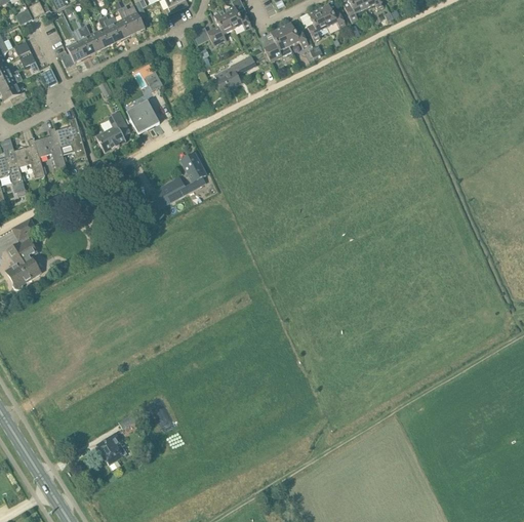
[(34,16),(44,11),(42,7),(39,0),(29,5),(34,16)]
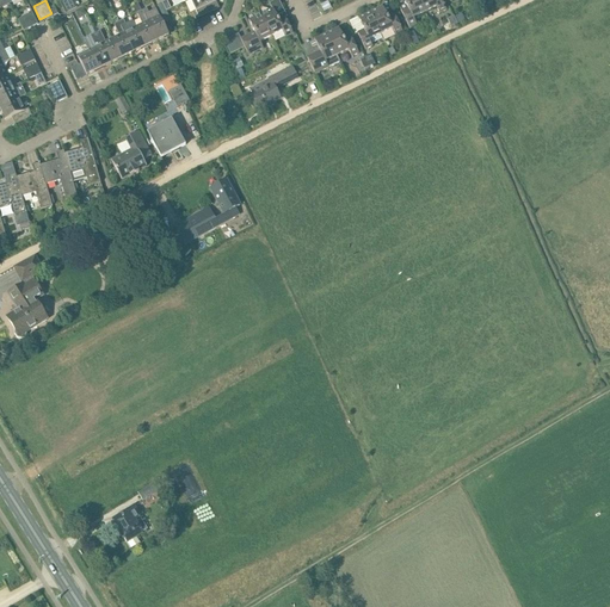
[(65,2),(67,10),(76,5),(75,4),(76,4),(74,0),(71,0),(65,2)]
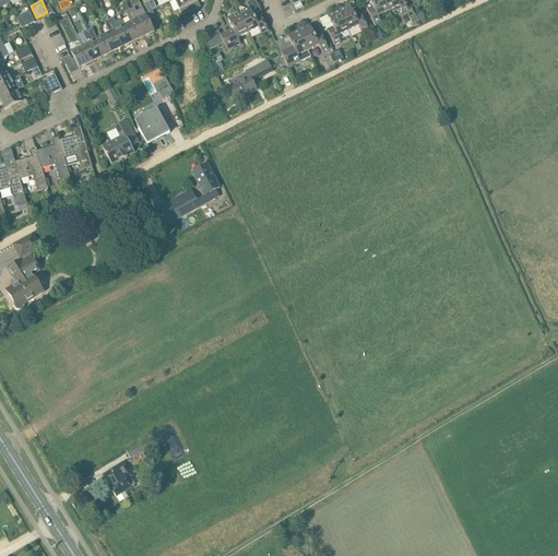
[(142,0),(146,10),(151,8),(155,6),(153,0),(147,0),(142,0)]
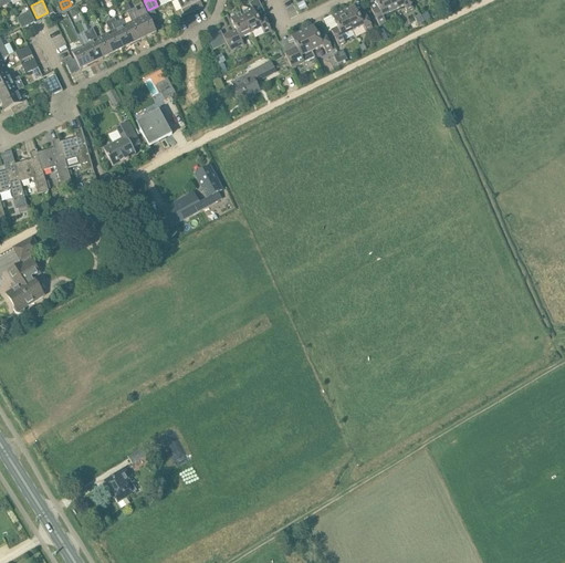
[(177,0),(181,8),(178,9),(180,14),(201,4),(199,0),(177,0)]
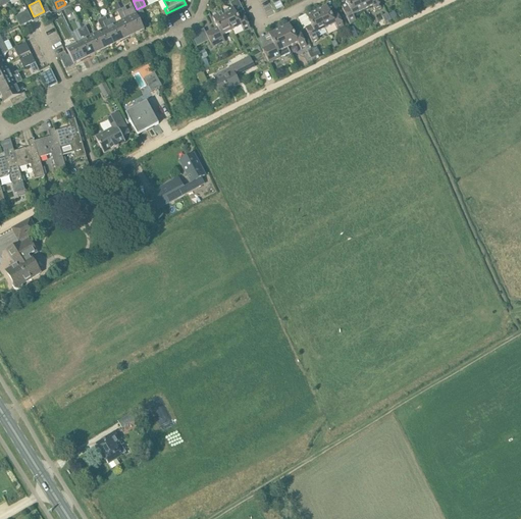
[(221,10),(230,29),(241,23),(244,29),(250,26),(243,12),(237,14),(236,11),(242,8),(238,0),(229,0),(231,5),(221,10)]
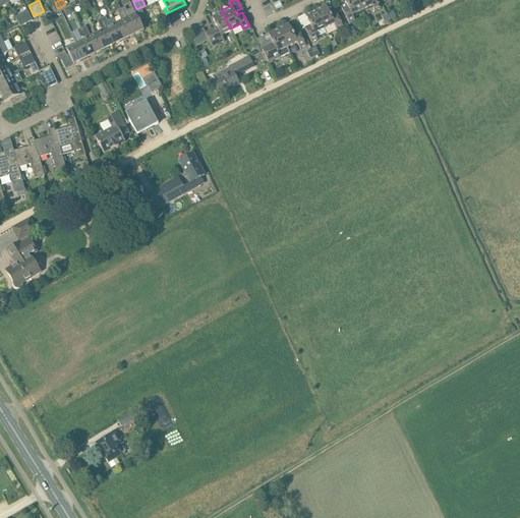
[(354,18),(351,12),(361,8),(357,0),(345,0),(347,4),(341,7),(348,21),(354,18)]
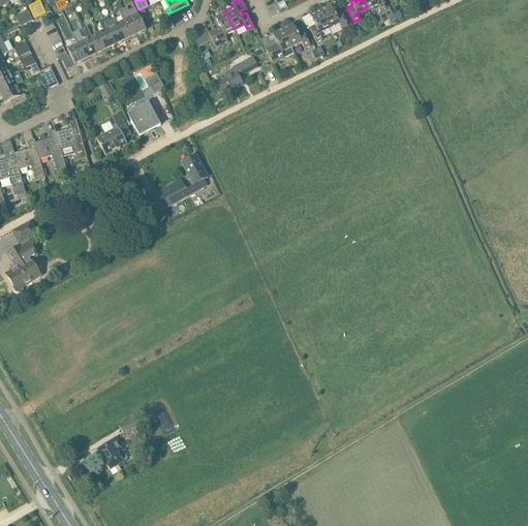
[(363,0),(367,8),(377,3),(379,8),(385,5),(382,0),(363,0)]
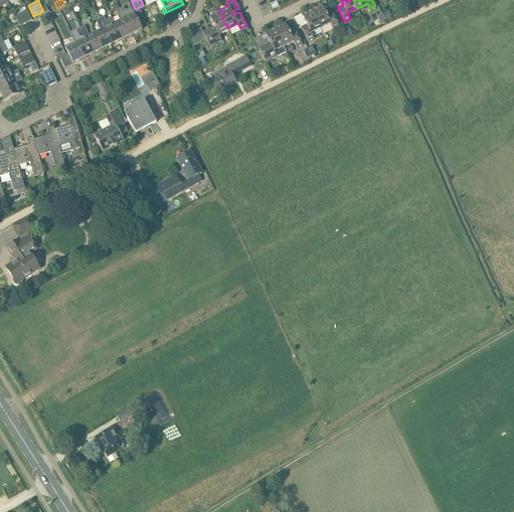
[(322,3),(311,8),(320,26),(330,21),(332,26),(338,23),(332,10),(326,12),(322,3)]
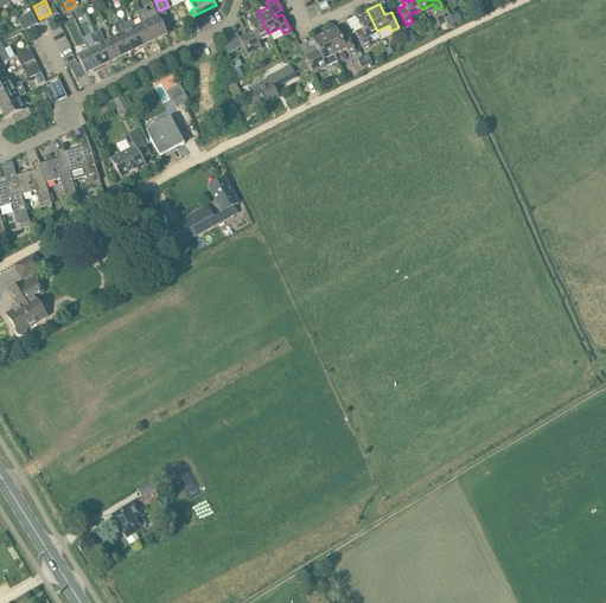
[(74,8),(77,17),(85,13),(82,5),(74,8)]
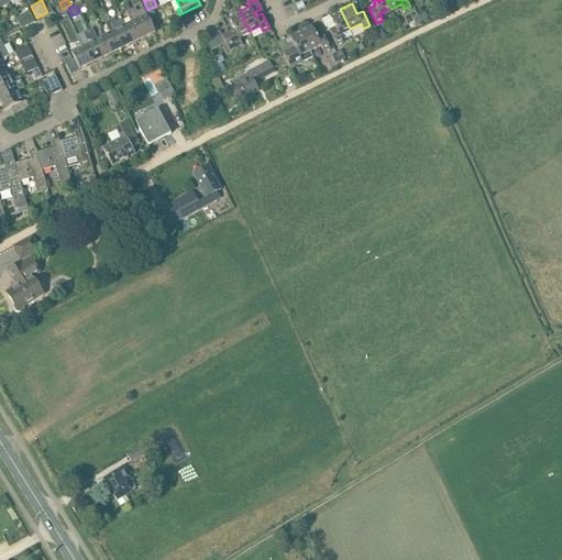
[(155,29),(146,11),(143,6),(136,9),(134,4),(130,7),(143,35),(155,29)]
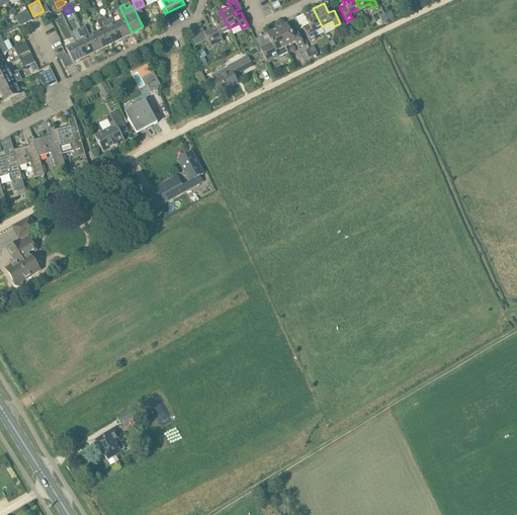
[(113,20),(121,37),(132,32),(119,6),(115,8),(120,17),(113,20)]
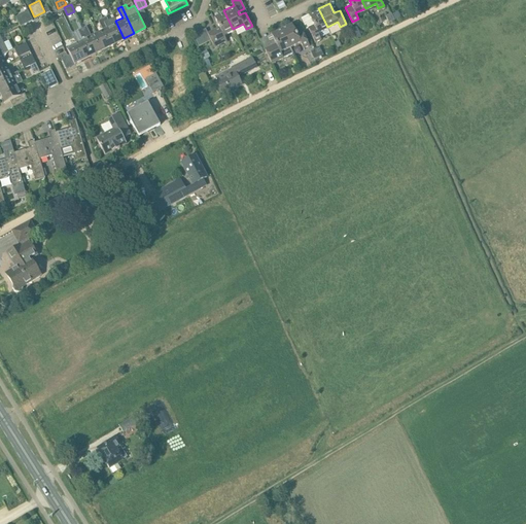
[(19,12),(15,14),(20,24),(24,22),(32,18),(27,8),(19,12)]
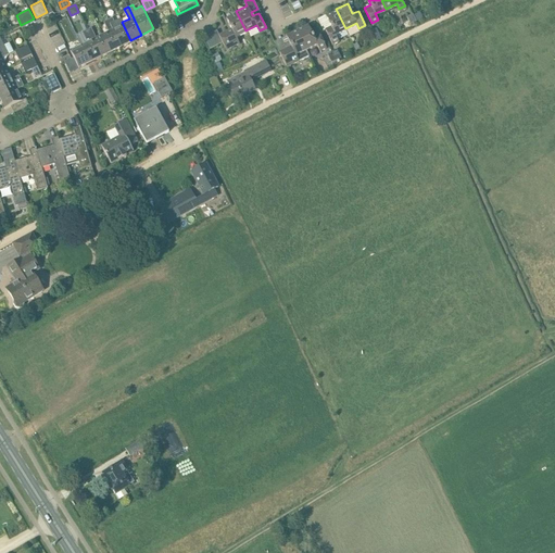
[(330,24),(325,27),(331,41),(338,39),(336,33),(345,28),(336,9),(325,14),(330,24)]
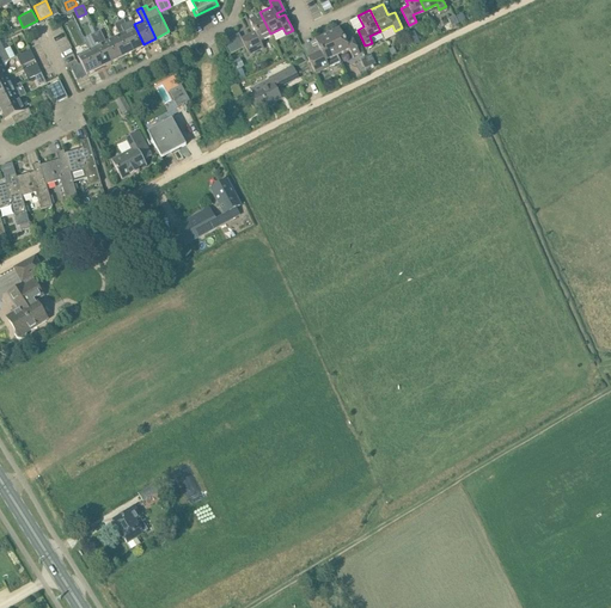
[(249,51),(263,44),(260,38),(270,34),(260,12),(249,18),(254,29),(240,36),(249,51)]
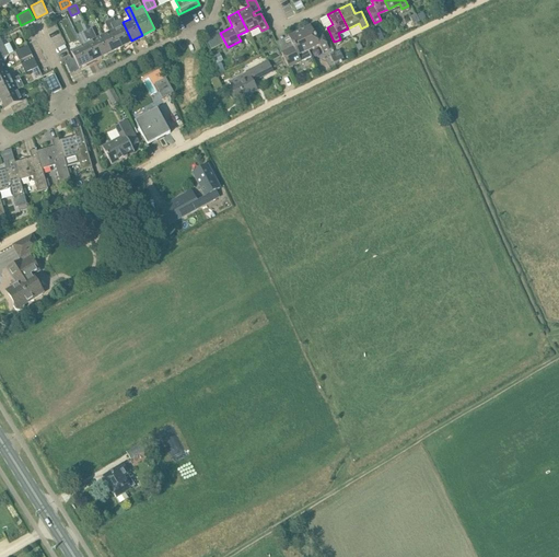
[(415,12),(408,14),(414,25),(420,22),(415,12)]
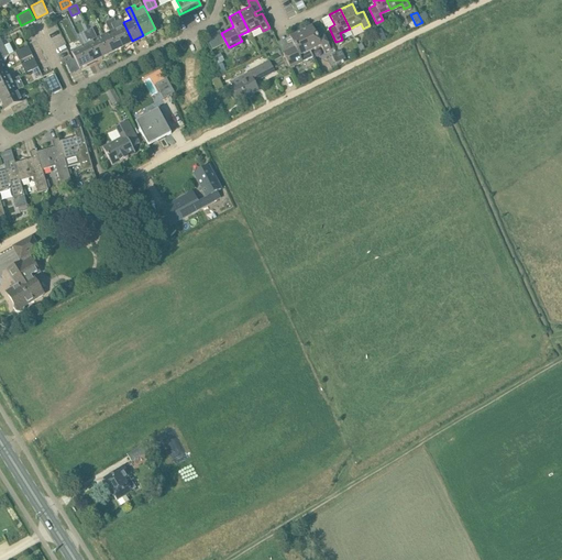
[(108,18),(122,45),(132,41),(123,22),(121,17),(116,19),(113,15),(108,18)]
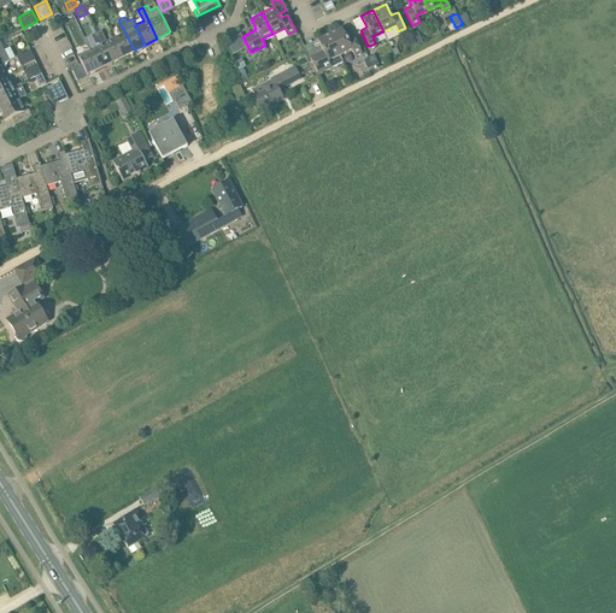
[(112,36),(122,56),(134,49),(118,19),(115,22),(119,33),(112,36)]
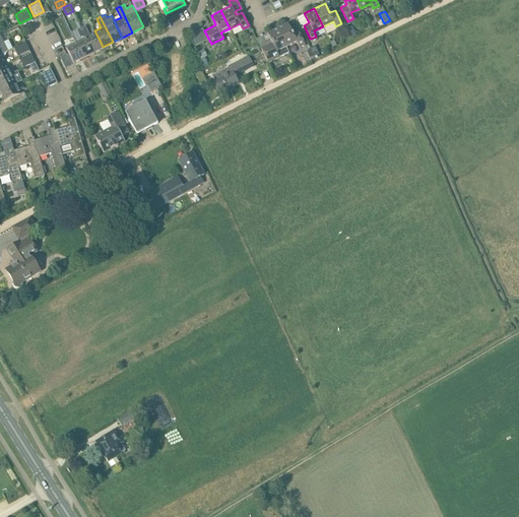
[(287,21),(276,26),(285,45),(296,40),(299,45),(305,42),(298,28),(293,30),(287,21)]
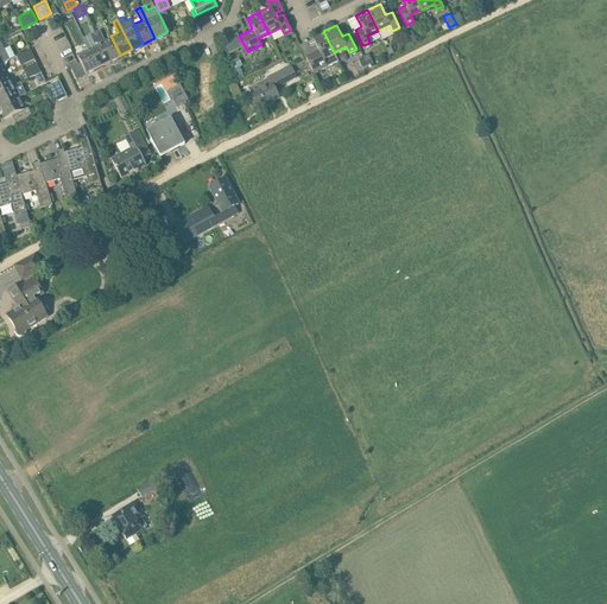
[(100,27),(94,30),(108,61),(120,55),(111,36),(105,38),(100,27)]
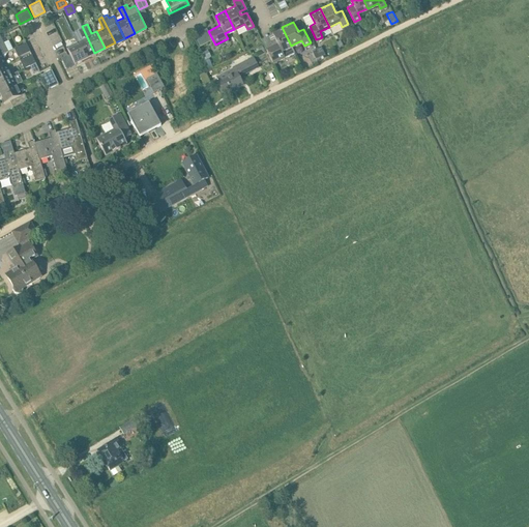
[(353,27),(357,36),(362,33),(358,25),(353,27)]
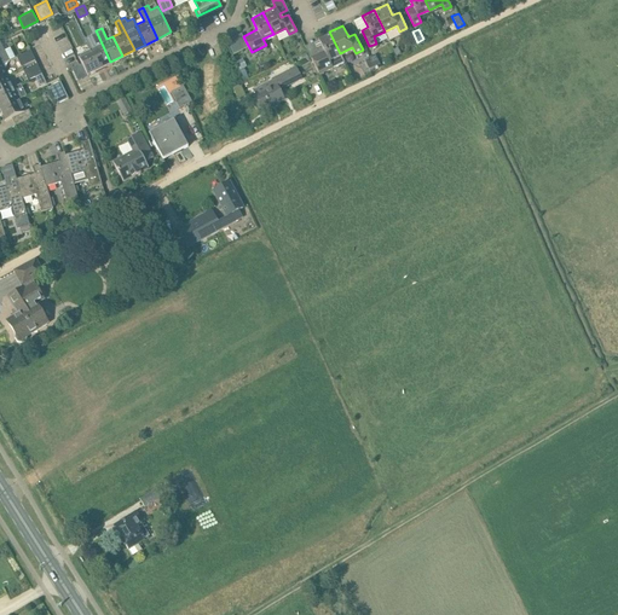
[(96,30),(92,33),(97,44),(90,47),(99,68),(110,62),(96,30)]
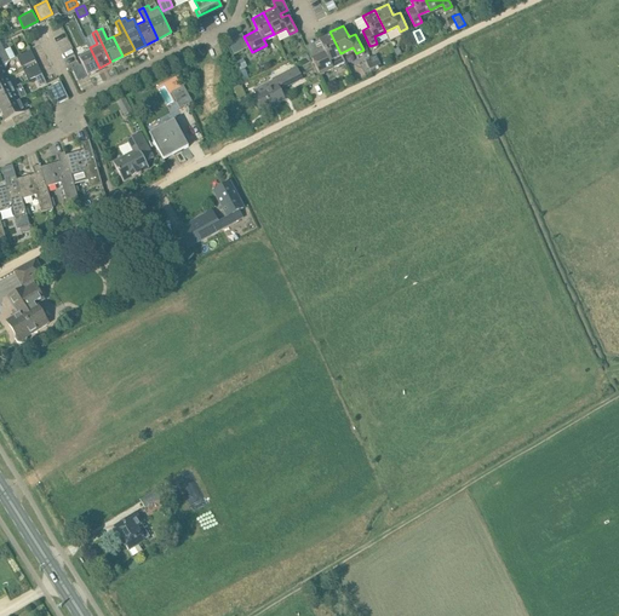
[(344,59),(340,53),(330,32),(319,38),(324,49),(310,55),(319,72),(333,64),(344,59)]
